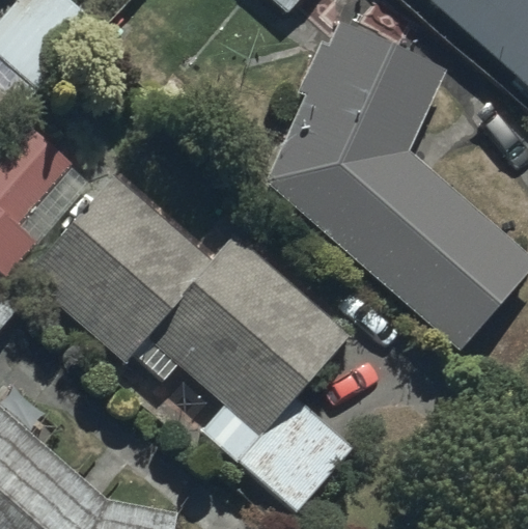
[(0,138),(98,32),(62,0),(21,0),(0,23),(0,138)]
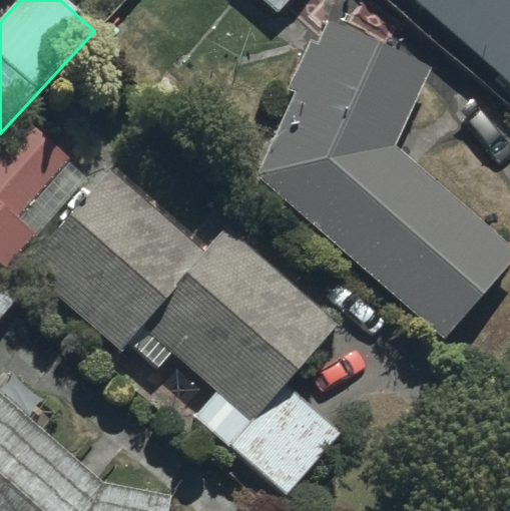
[(270,0),(280,8),(286,0),(270,0)]
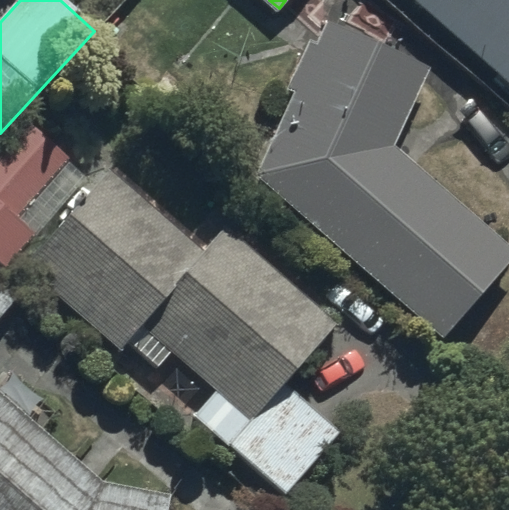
[(411,0),(508,83),(508,0),(411,0)]
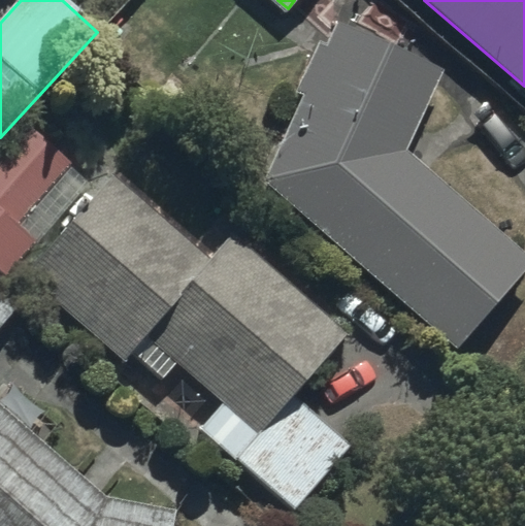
[(524,253),(408,153),(440,73),(337,22),(326,44),(319,41),(294,92),(302,95),(261,177),(458,349),(524,271),(524,253)]
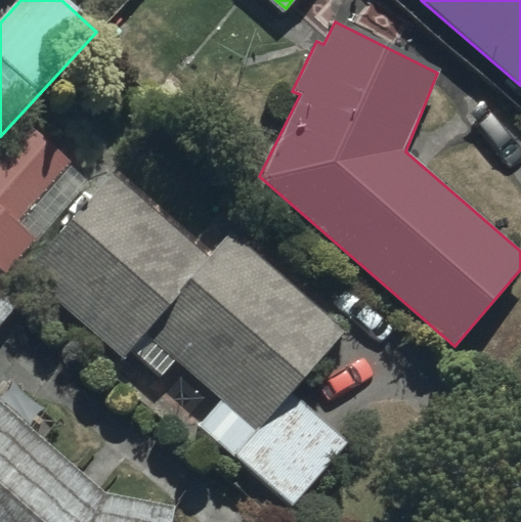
[(110,167),(93,187),(69,167),(73,162),(24,123),(0,151),(0,264),(9,272),(36,237),(46,246),(24,274),(126,359),(133,350),(163,375),(176,357),(223,396),(199,426),(294,505),(347,441),(293,396),(347,331),(225,230),(209,250),(110,167)]
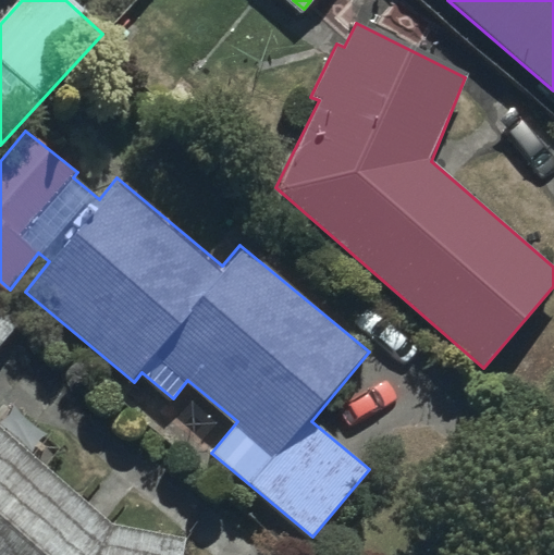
[(0,305),(0,350),(23,327),(0,305)]
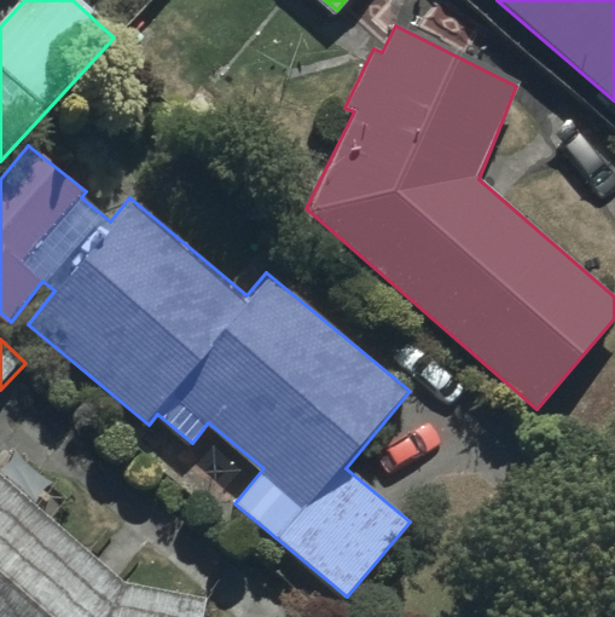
[(0,474),(0,616),(204,616),(209,597),(114,577),(0,474)]
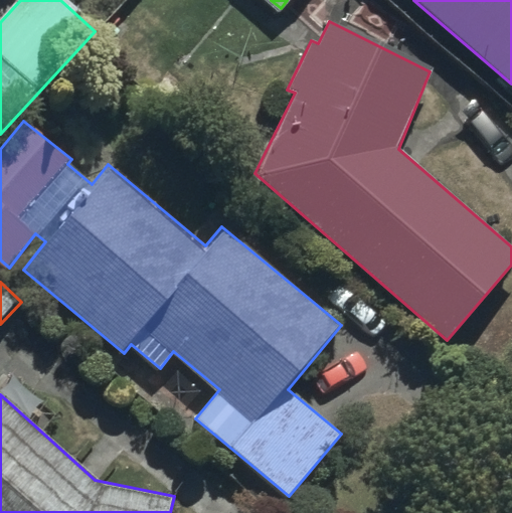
All buildings are outlined.
